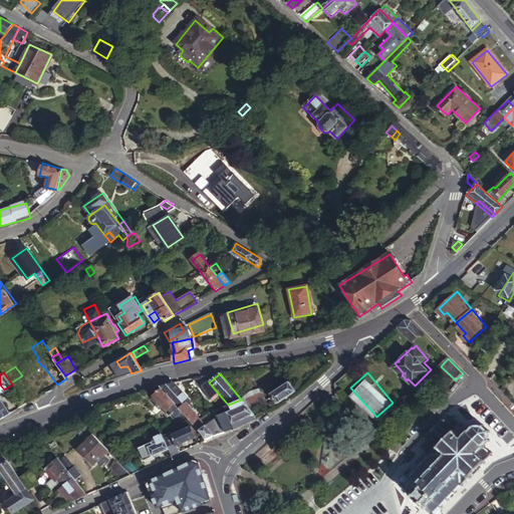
[(463,373),(457,378),(463,384),(468,378),(463,373)]
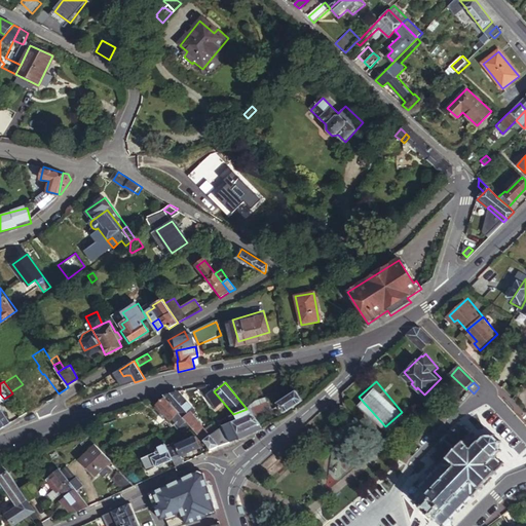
[(178,391),(163,396),(164,397),(183,418),(188,424),(193,429),(199,424),(189,412),(192,410),(178,391)]
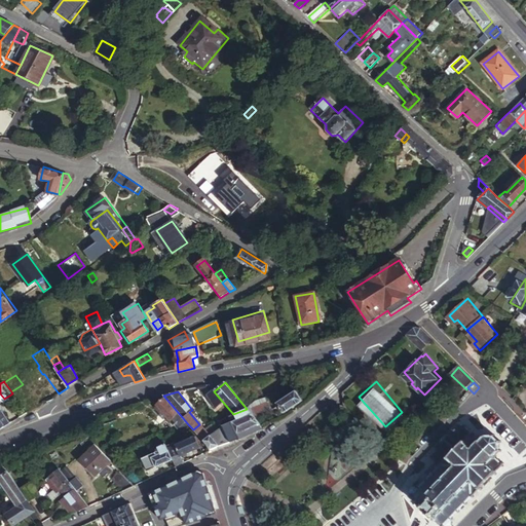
[(276,404),(283,414),(302,401),(296,391),(276,404)]
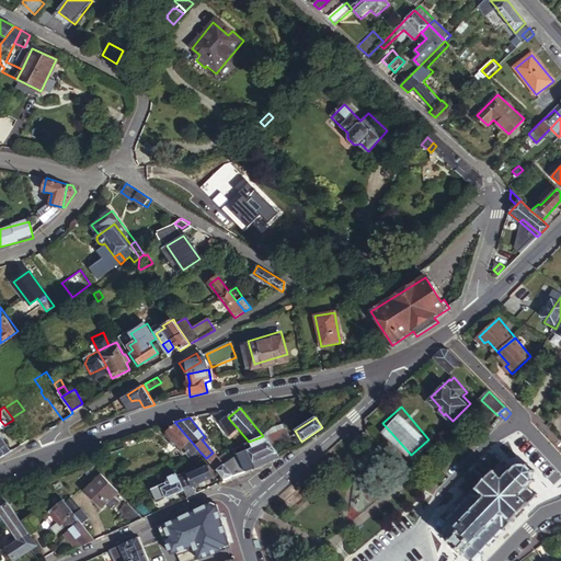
[(195,446),(175,423),(165,432),(167,432),(165,434),(171,439),(172,438),(186,455),(195,446)]
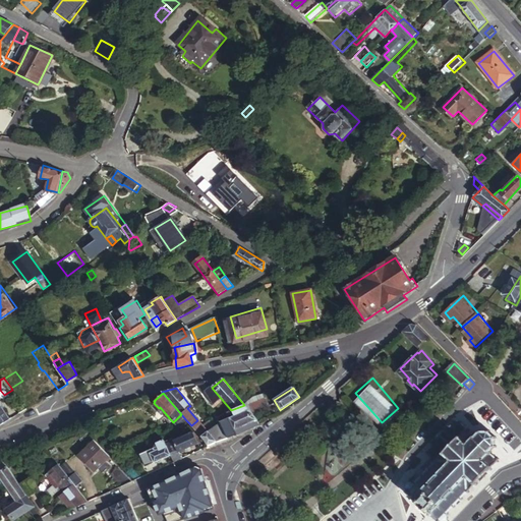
[(267,402),(248,411),(250,414),(255,412),(257,416),(270,409),(267,402)]
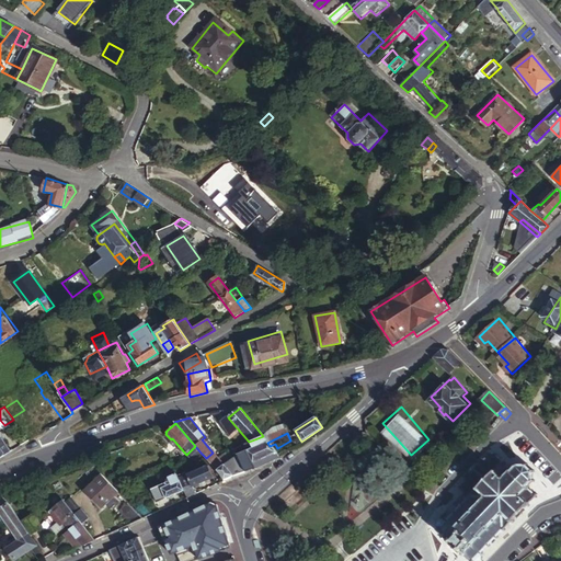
[(259,465),(278,457),(270,446),(267,443),(263,436),(249,442),(244,444),(247,449),(235,455),(243,472),(259,465)]
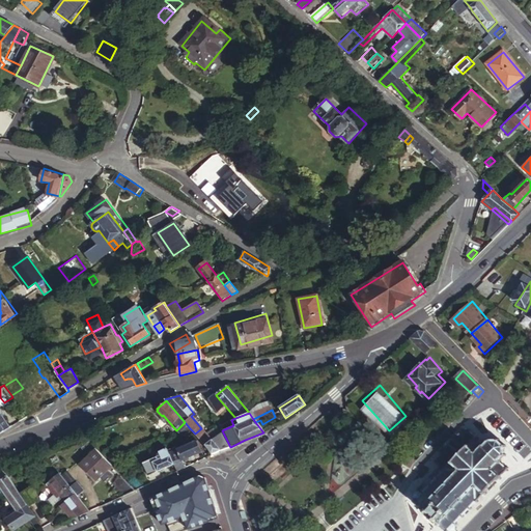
[(185,422),(176,430),(180,434),(190,428),(185,422)]
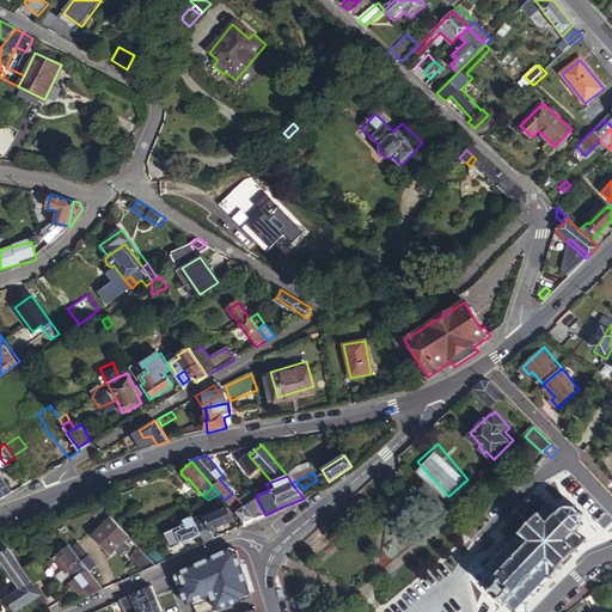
[(245,524),(255,520),(248,512),(250,508),(246,505),(244,507),(237,499),(232,494),(225,500),(245,524)]
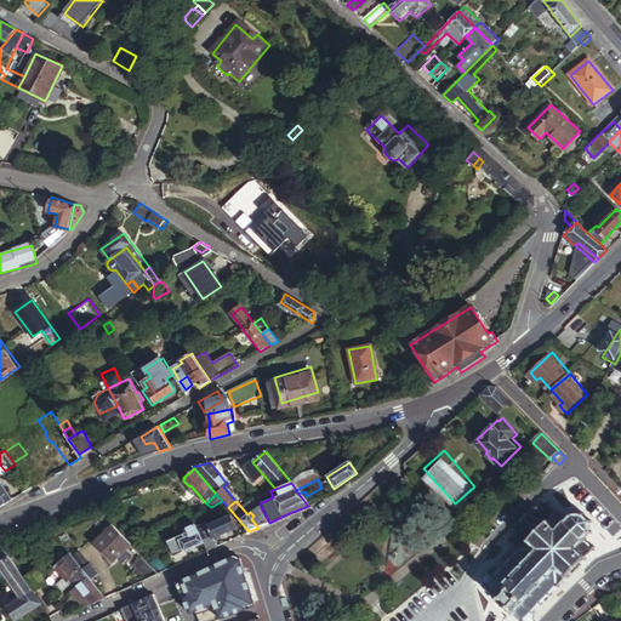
[(517,533),(510,540),(520,550),(495,576),(489,576),(484,581),(486,587),(495,594),(493,597),(496,600),(494,602),(507,614),(508,613),(514,619),(517,617),(520,620),(531,620),(536,616),(534,615),(598,551),(588,541),(594,535),(593,522),(586,514),(574,514),(554,510),(547,502),(545,503),(540,508),(539,511),(534,506),(513,529),(517,533)]
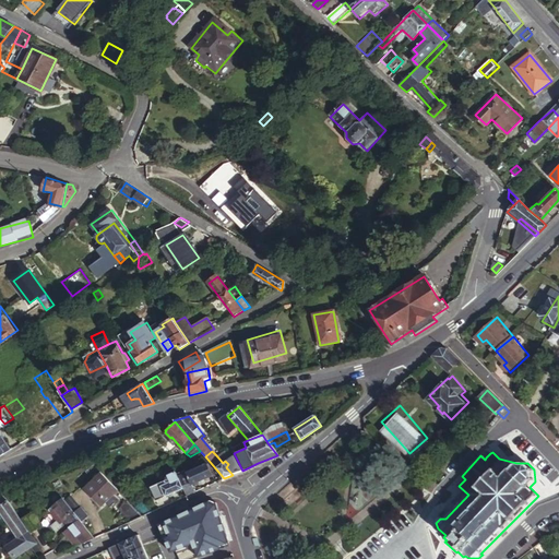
[(188,475),(178,479),(182,488),(191,484),(193,485),(212,476),(206,464),(187,473),(188,475)]
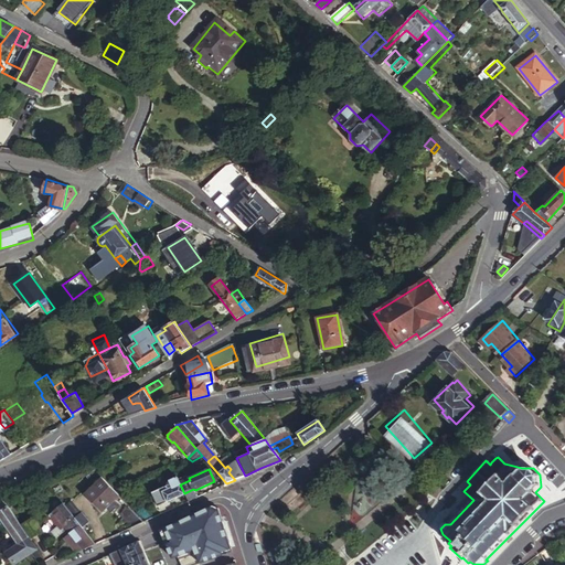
[(114,501),(118,497),(117,494),(103,479),(85,496),(100,512),(106,508),(110,511),(118,505),(114,501)]
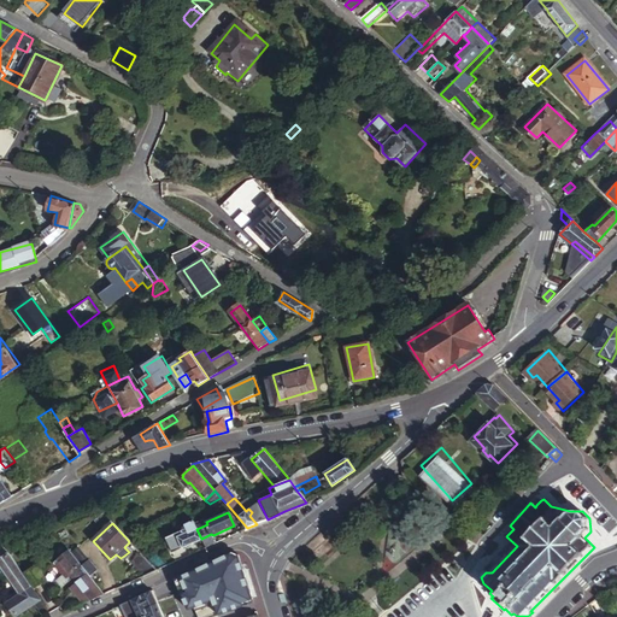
[(195,528),(194,523),(180,530),(181,532),(164,540),(171,554),(181,550),(203,540),(201,539),(197,529),(195,528)]
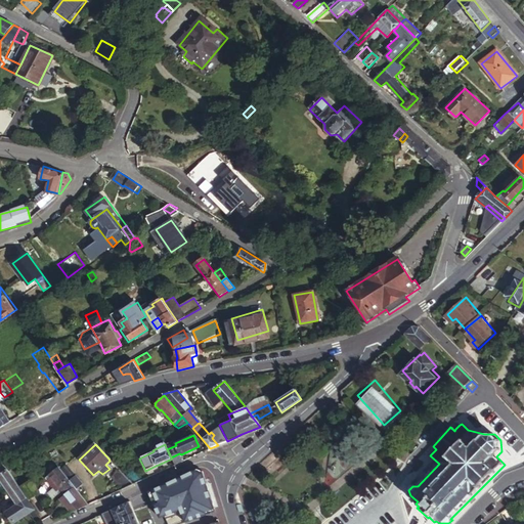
[(39,452),(43,459),(47,454),(43,449),(39,452)]
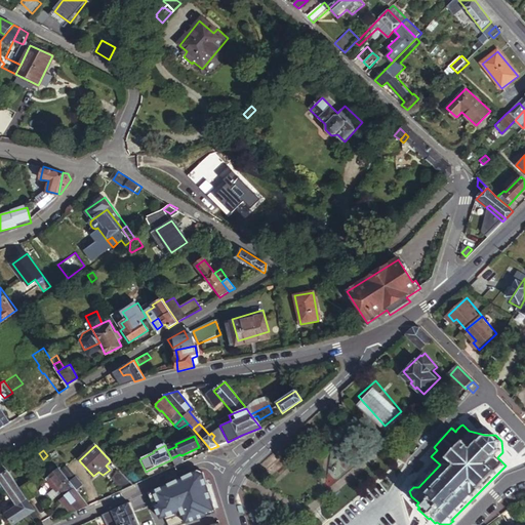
[(179,454),(171,458),(172,459),(175,467),(185,461),(179,454)]
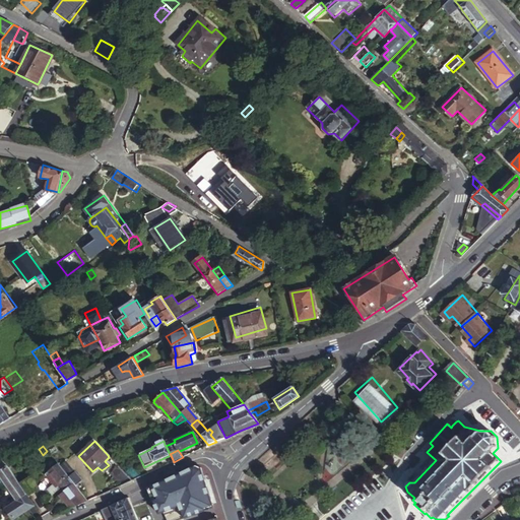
[(87,502),(75,486),(68,477),(47,451),(43,455),(42,455),(52,468),(45,474),(57,491),(62,486),(77,507),(87,502)]
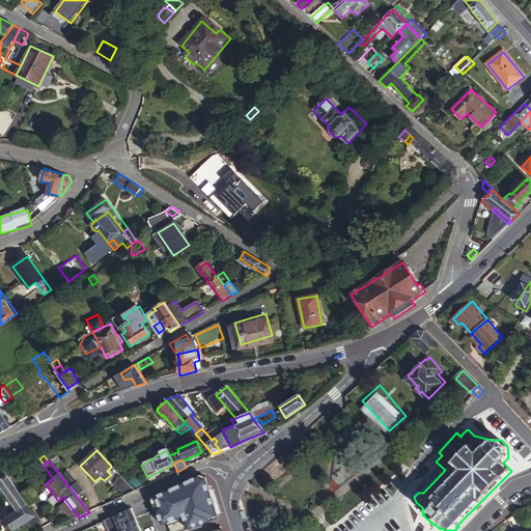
[(26,504),(4,471),(0,473),(0,490),(1,488),(17,511),(26,504)]
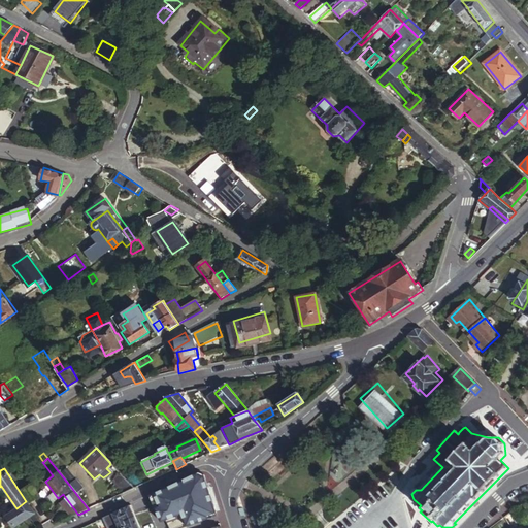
[(194,486),(197,495),(209,491),(203,474),(200,472),(191,476),(194,486)]
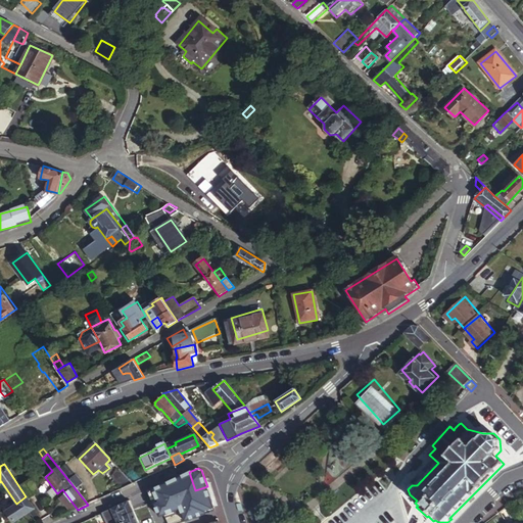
[(122,489),(133,484),(119,469),(110,478),(122,489)]
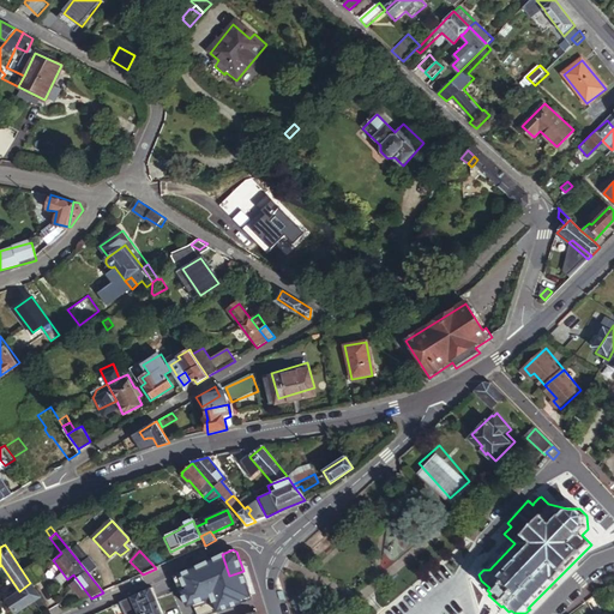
[(202,582),(215,576),(212,571),(223,566),(221,555),(196,566),(202,582)]
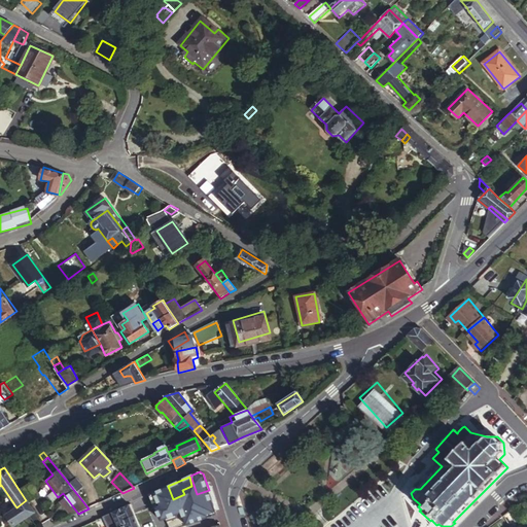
[(76,479),(69,484),(76,493),(83,488),(76,479)]
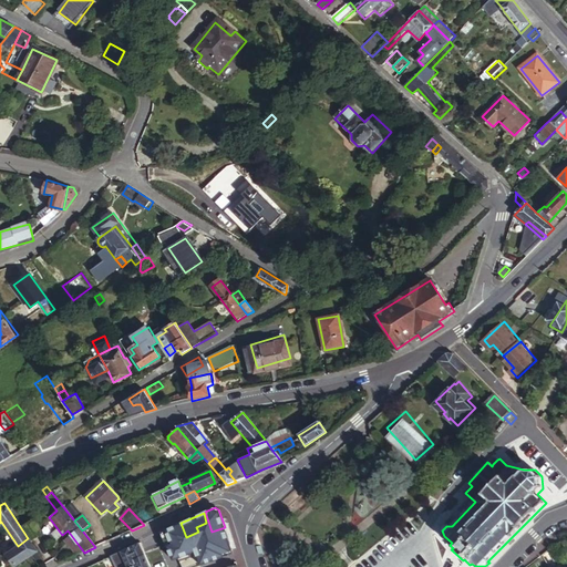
[(30,537),(38,533),(29,521),(22,526),(30,537)]
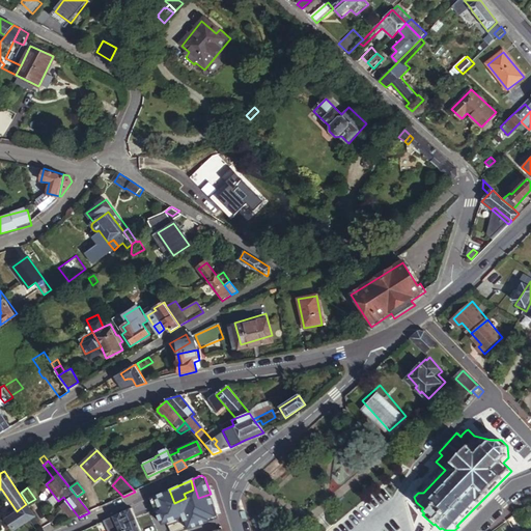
[(187,502),(198,498),(195,488),(193,490),(184,494),(186,498),(187,502)]
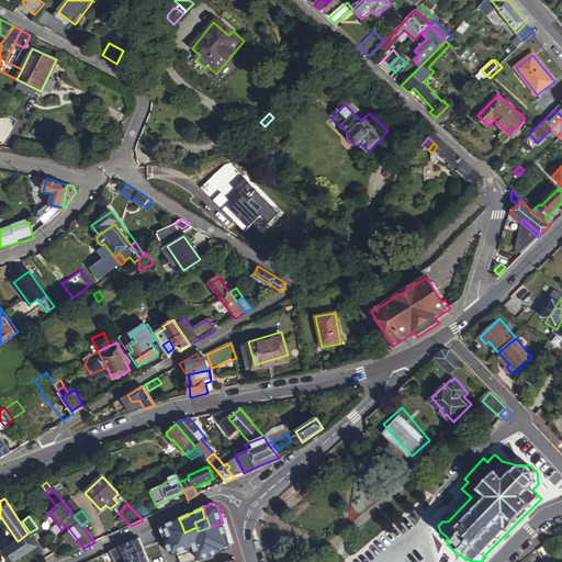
[(217,551),(231,547),(226,535),(223,523),(210,527),(217,551)]
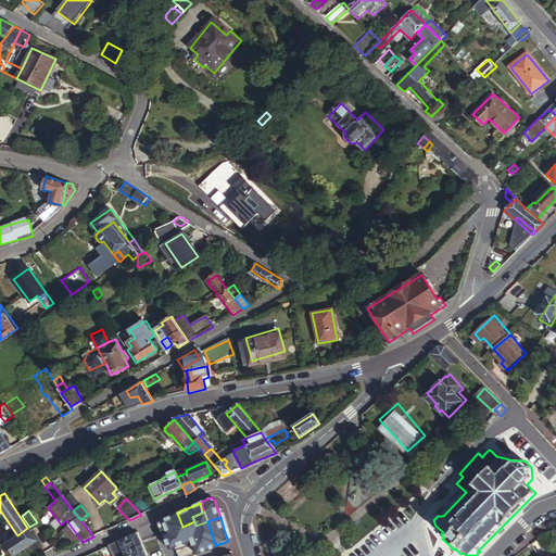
[(204,548),(215,545),(207,521),(196,526),(204,548)]
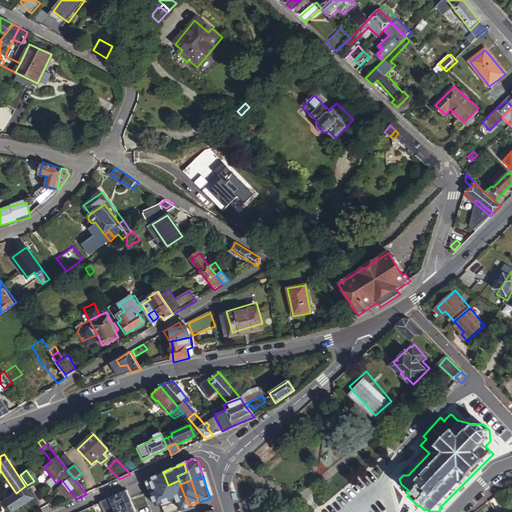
[(32,497),(25,486),(16,493),(8,498),(7,502),(11,507),(15,508),(32,497)]
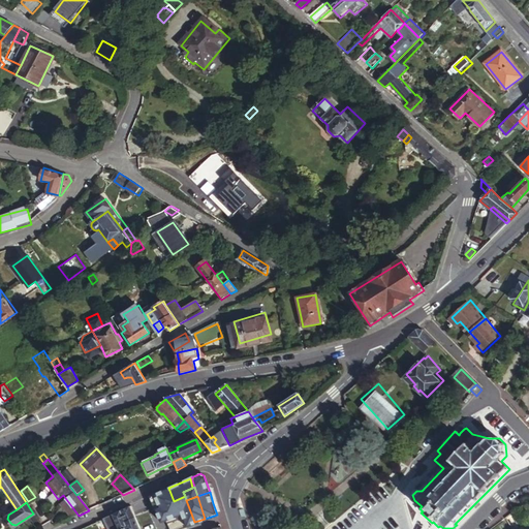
[(135,517),(131,504),(128,506),(112,514),(114,518),(117,525),(119,528),(122,528),(129,526),(127,521),(135,517)]
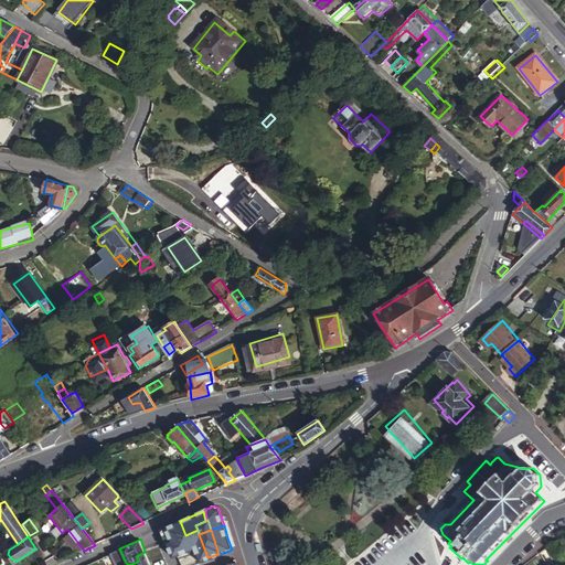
[(146,554),(149,564),(164,564),(159,550),(146,554)]
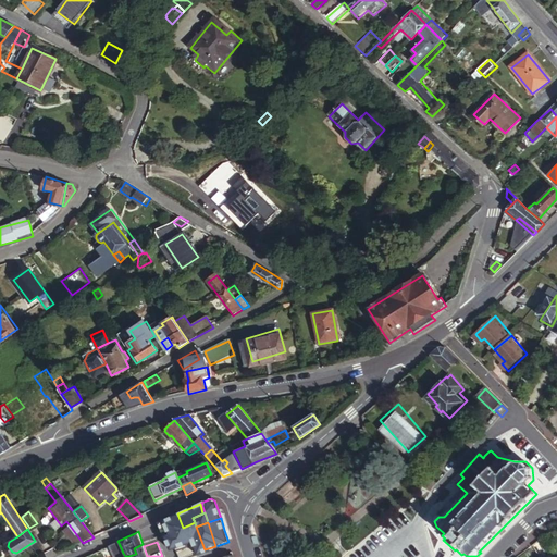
[(103,556),(115,556),(110,544),(100,548),(103,556)]
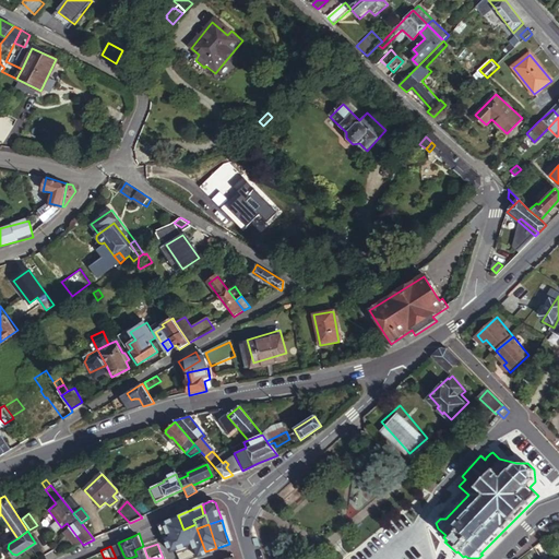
[(147,558),(144,548),(143,546),(134,550),(137,556),(129,558),(147,558)]
